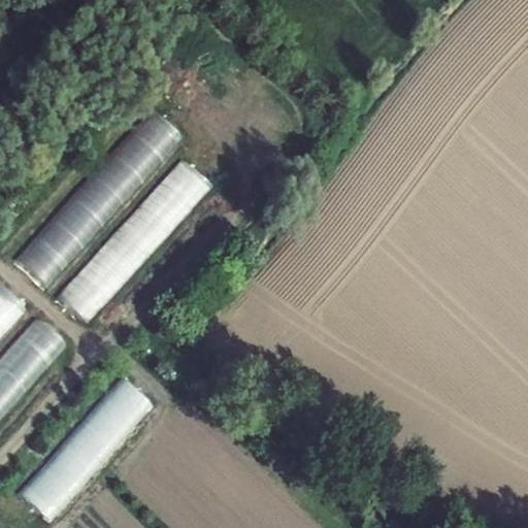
[(51,284),(185,133),(154,106),(20,257),(51,284)]
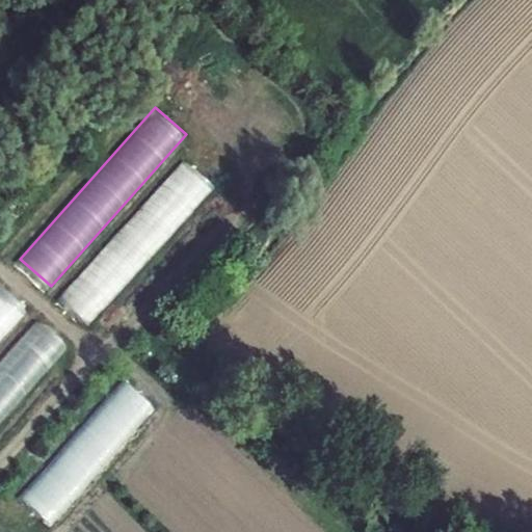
[(94,323),(214,182),(182,155),(61,296),(94,323)]
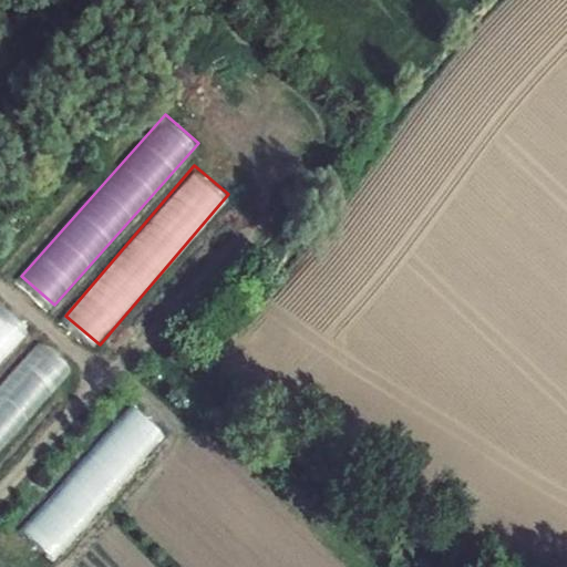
[(0,299),(0,362),(31,327),(0,299)]
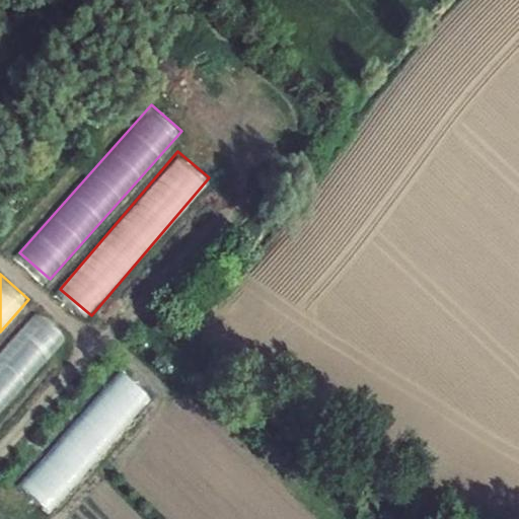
[(0,411),(69,336),(40,308),(0,351),(0,411)]
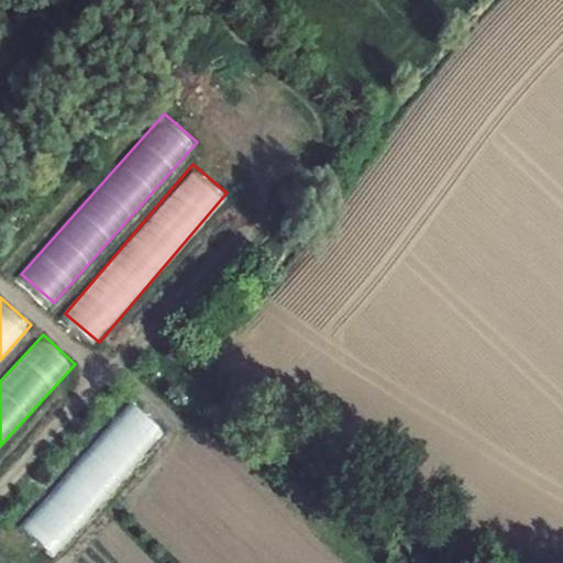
[(134,400),(24,522),(56,552),(166,430),(134,400)]
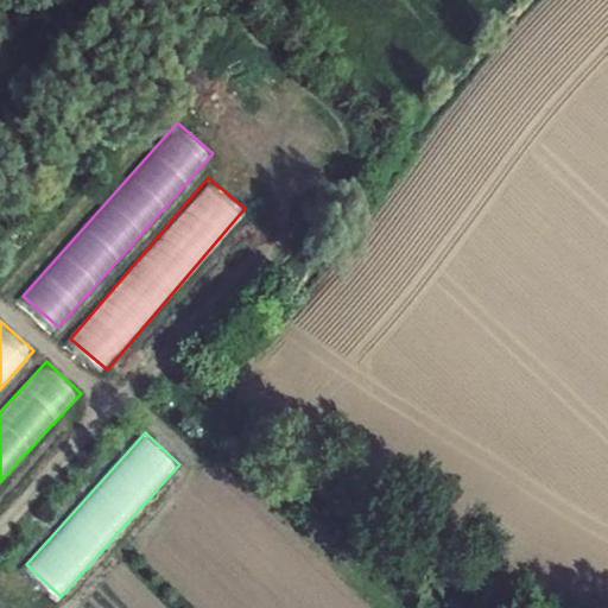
All buildings are outlined.
